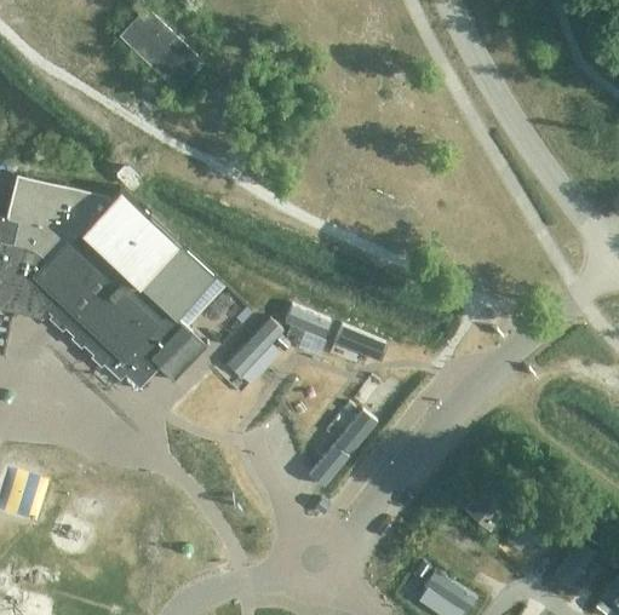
[(178,92),(204,65),(147,10),(120,38),(178,92)]
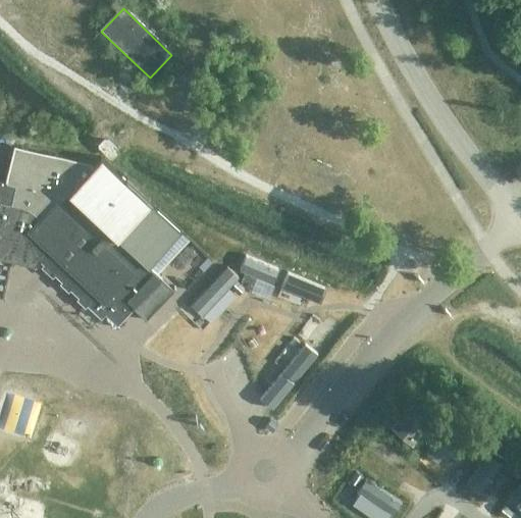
[(101,148),(101,151),(109,159),(112,158),(115,155),(115,152),(108,145),(104,145),(101,148)]
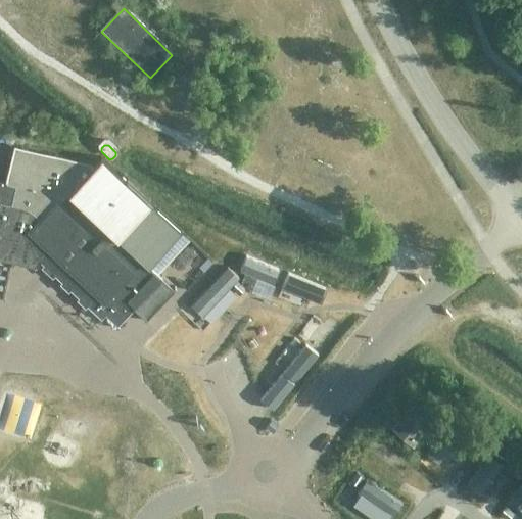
[(0,261),(12,264),(13,262),(28,265),(34,267),(38,263),(52,275),(54,277),(101,322),(105,317),(117,329),(135,311),(147,322),(174,293),(148,269),(159,256),(179,236),(149,207),(150,206),(101,160),(94,169),(90,166),(14,147),(14,148),(9,167),(5,185),(0,184),(0,261)]
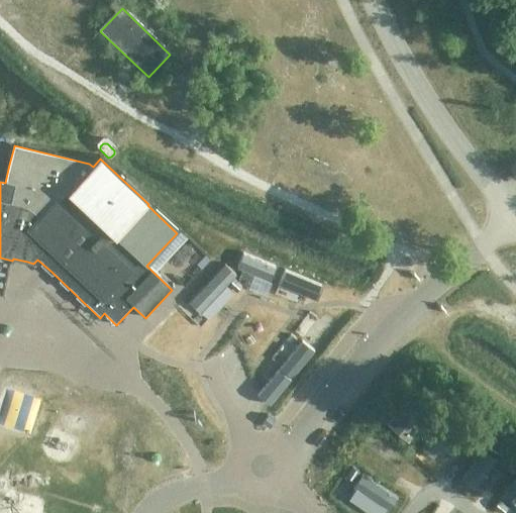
[(411,441),(432,417),(411,398),(387,424),(409,443),(411,441)]
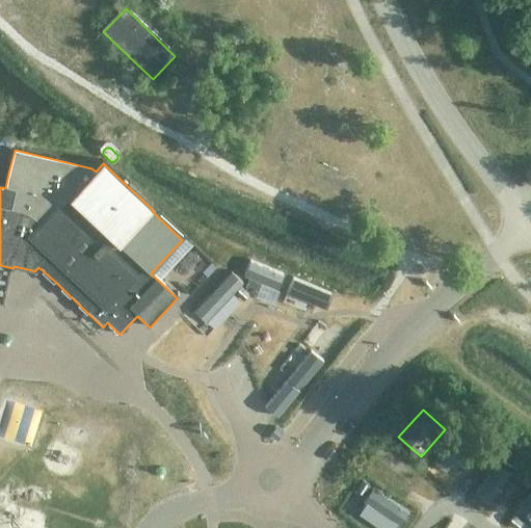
[(480,425),(476,430),(485,439),(490,432),(480,425)]
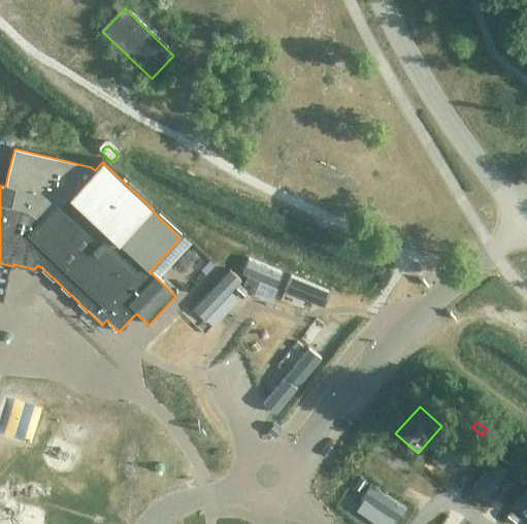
[(451,432),(427,464),(443,476),(467,444),(451,432)]
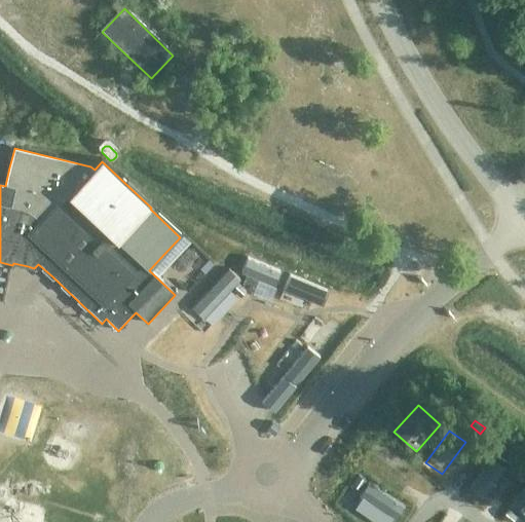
[(498,452),(493,457),(503,465),(508,460),(498,452)]
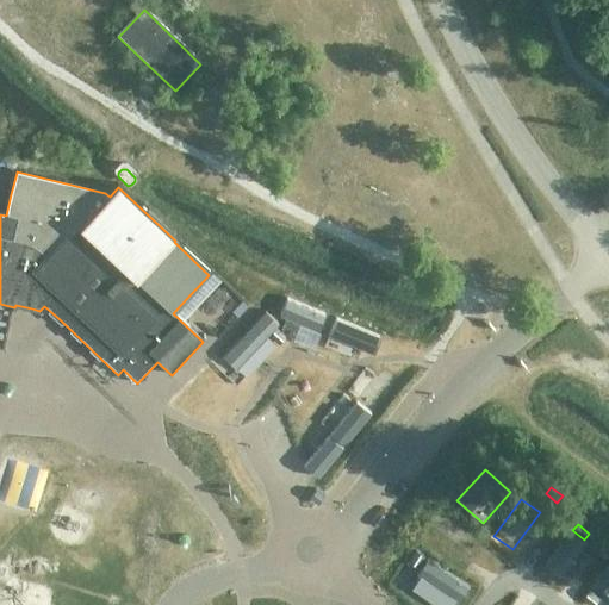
[(573,536),(546,573),(565,587),(592,550),(573,536)]
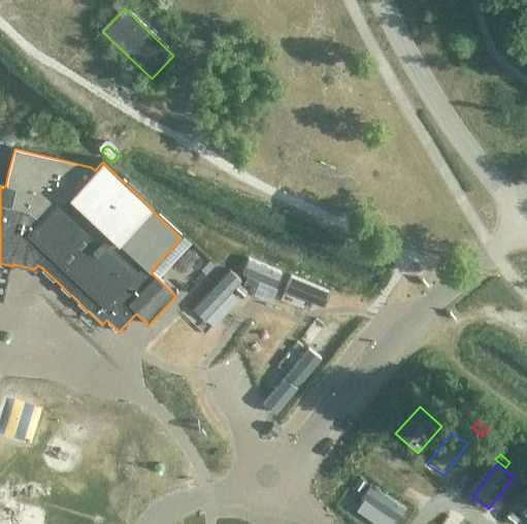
[(359,481),(354,490),(360,494),(366,485),(359,481)]
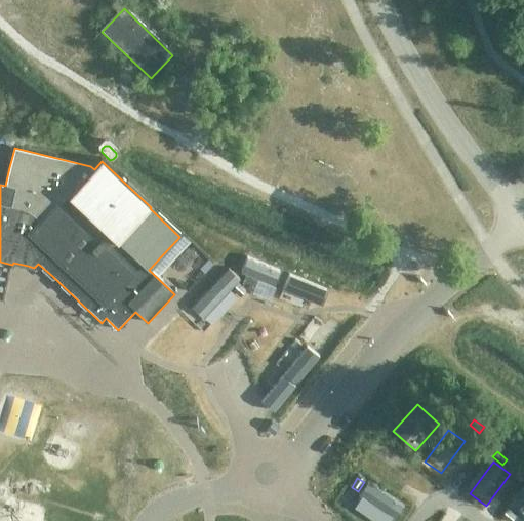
[(360,503),(384,520),(396,520),(404,511),(372,486),(360,503)]
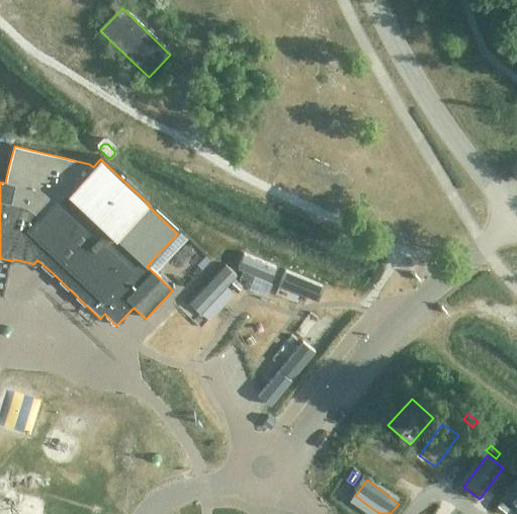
[(516,482),(498,509),(503,513),(516,513),(516,482)]
